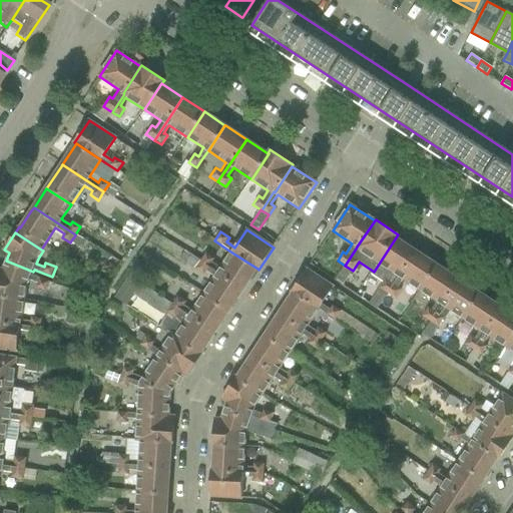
[(74,239),(72,242),(79,246),(83,239),(77,235),(74,239)]
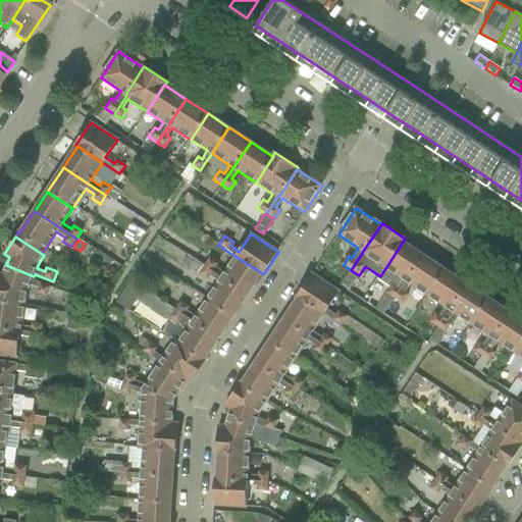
[(394,299),(396,300),(424,256),(403,242),(380,276),(378,279),(390,286),(385,294),(394,299)]
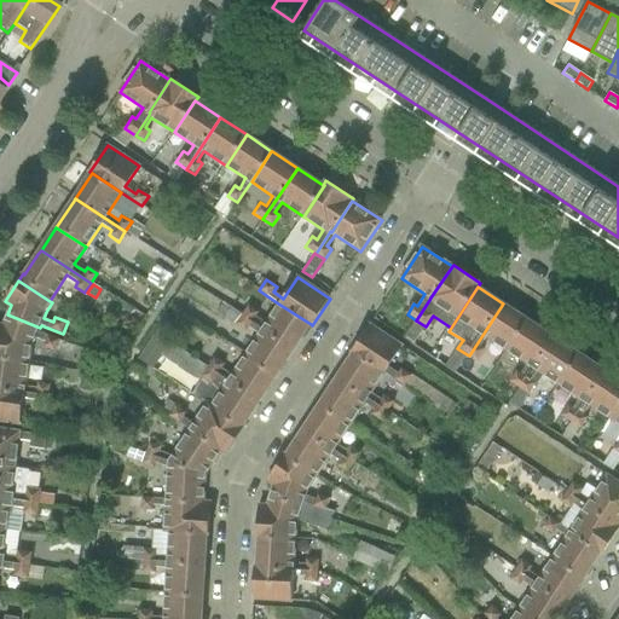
[(248,306),(242,316),(294,350),(311,324),(278,304),(265,324),(255,317),(259,312),(248,306)]
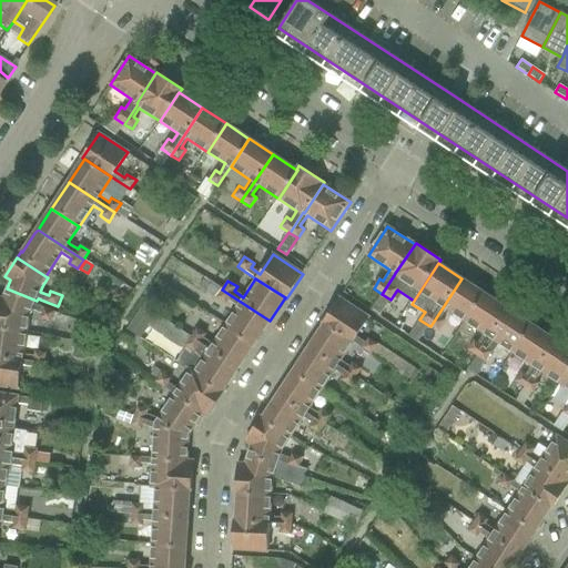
[(446,310),(466,323),(485,293),(462,279),(430,326),(438,332),(446,322),(440,318),(446,310)]
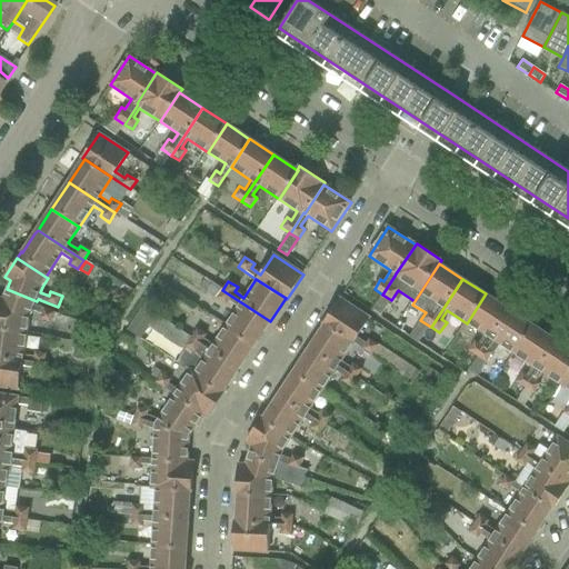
[(212,283),(207,291),(217,298),(222,290),(212,283)]
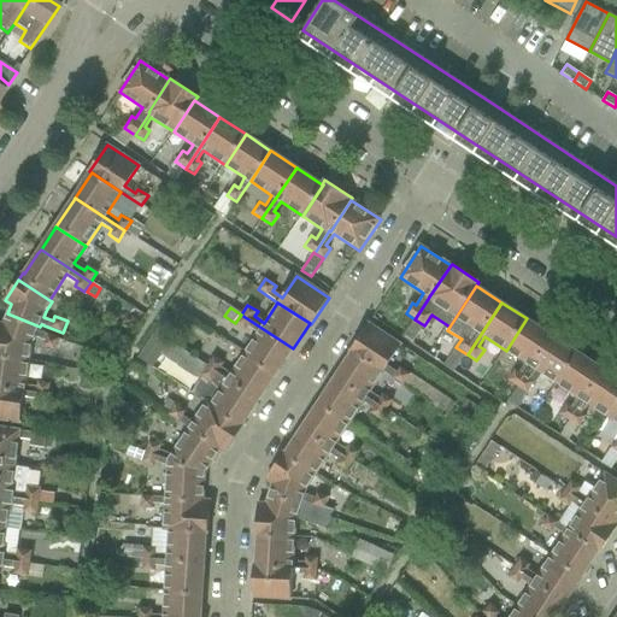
[(0,357),(28,362),(31,362),(34,344),(36,338),(46,341),(43,346),(56,351),(60,339),(39,330),(40,327),(7,313),(4,324),(0,323),(0,357)]
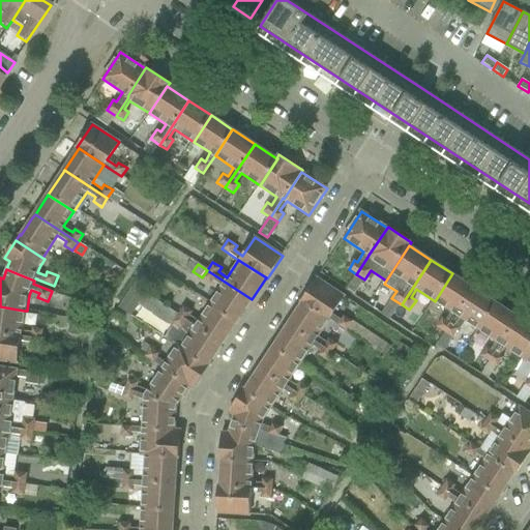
[(207,270),(202,277),(210,284),(212,281),(222,286),(210,303),(237,322),(252,299),(207,270)]
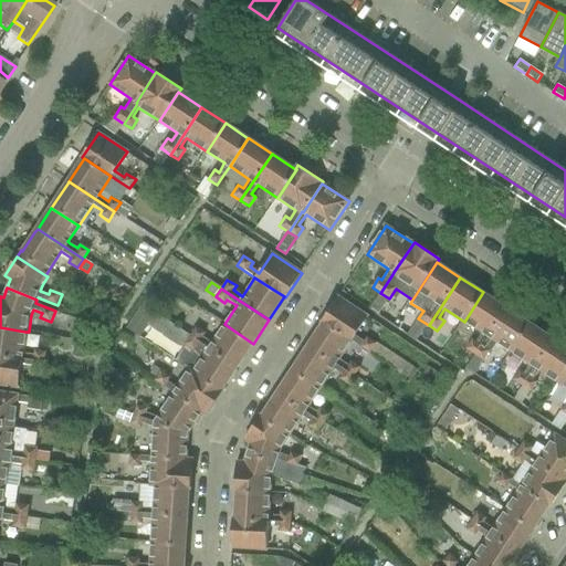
[(483,292),(464,322),(481,333),(475,341),(473,338),(465,349),(474,355),(475,356),(488,336),(506,307),(483,292)]
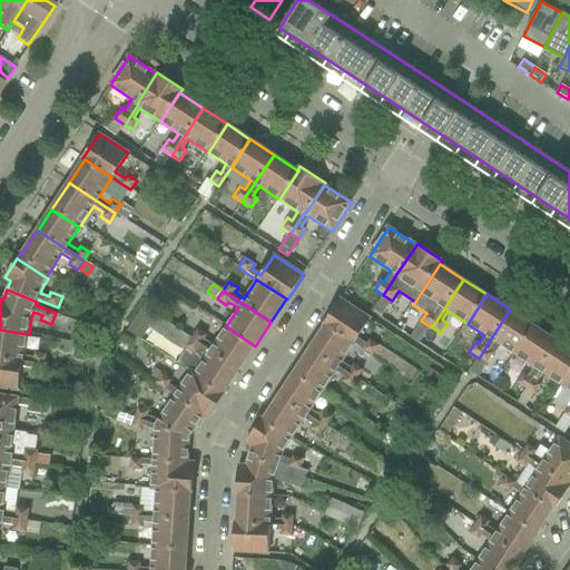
[(382,296),(371,313),(380,318),(391,302),(382,296)]
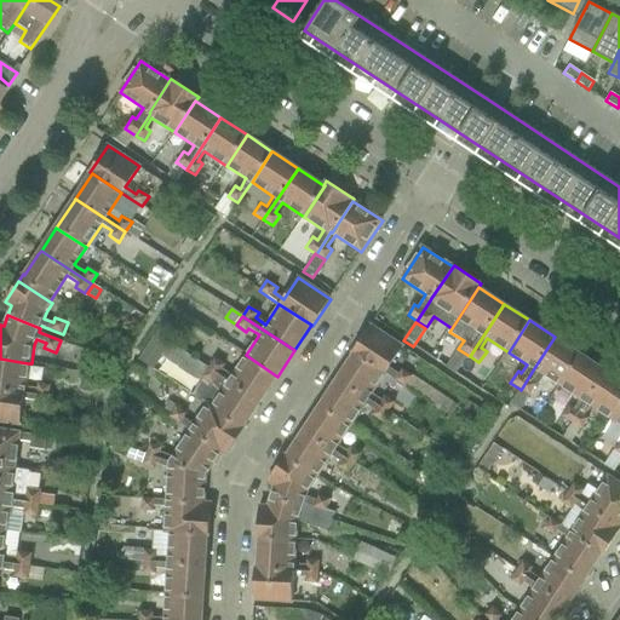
[(354,352),(355,354),(386,374),(406,388),(413,377),(402,369),(399,374),(389,368),(403,346),(371,326),(354,352)]
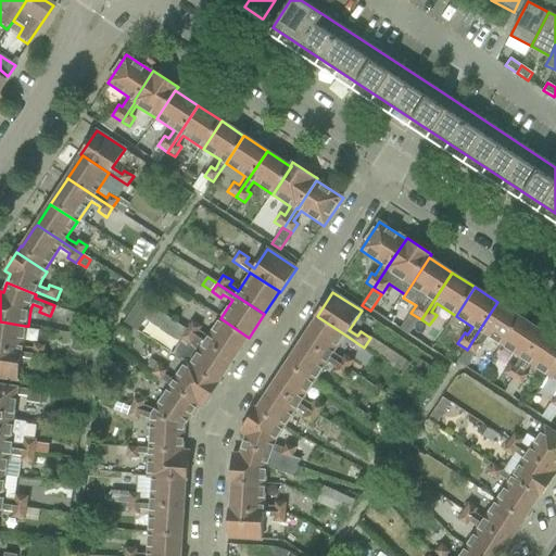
[(139,299),(123,321),(137,331),(144,319),(152,307),(139,299)]
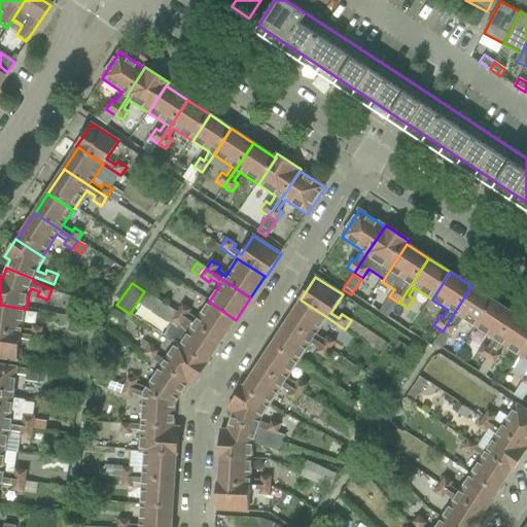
[(454,313),(443,331),(449,336),(451,337),(457,326),(462,319),(476,328),(494,301),(472,286),(454,313)]
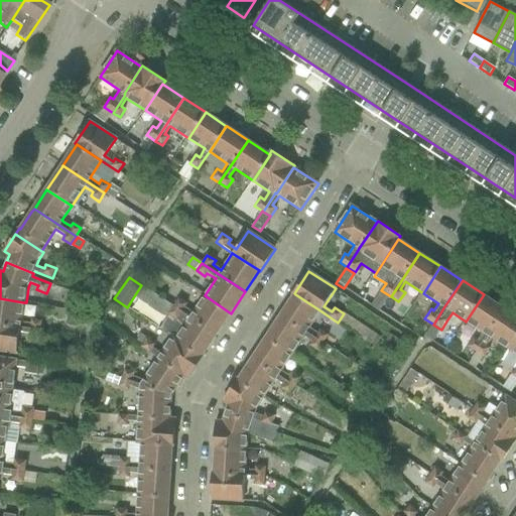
[(141,285),(134,296),(167,316),(168,314),(174,306),(141,285)]
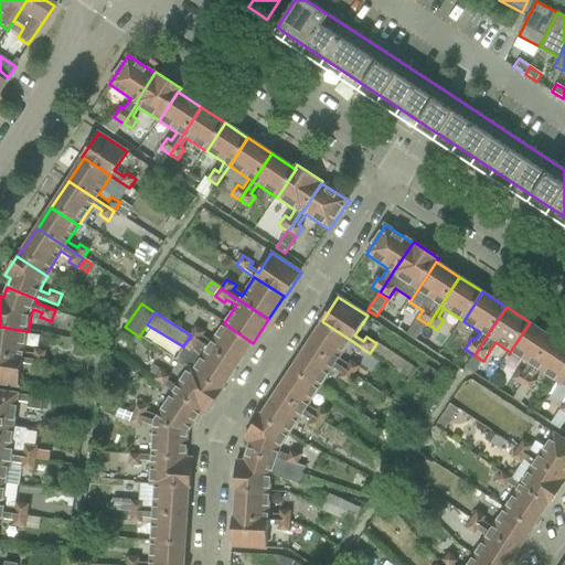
[(417,318),(407,334),(415,340),(426,323),(417,318)]
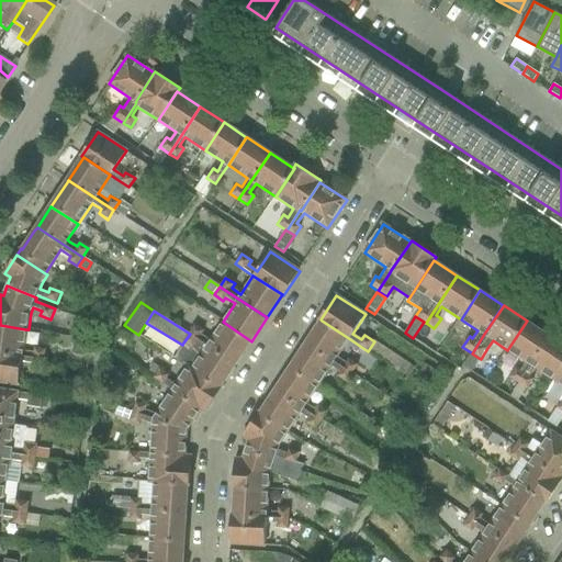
[(322,321),(306,344),(352,374),(359,366),(349,359),(346,362),(338,358),(350,339),(322,321)]
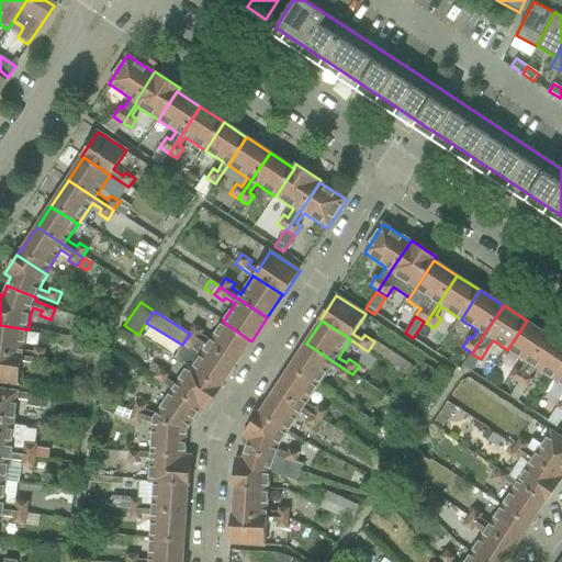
[(527,321),(507,350),(525,362),(519,370),(516,368),(509,378),(518,383),(550,336),(527,321)]
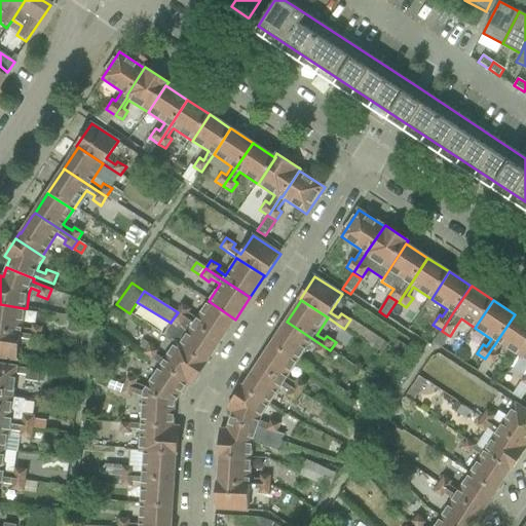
[(183,304),(178,312),(221,341),(235,320),(209,301),(197,318),(190,314),(192,310),(183,304)]
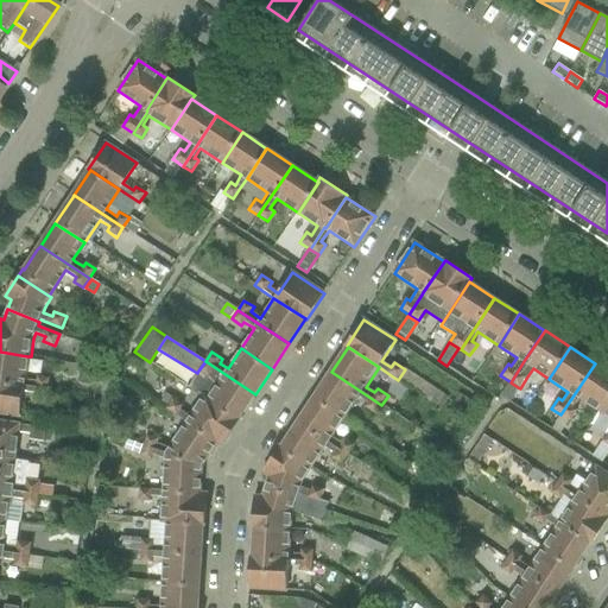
[(0,381),(25,385),(48,388),(49,378),(37,377),(37,381),(27,380),(24,380),(27,356),(0,352),(0,381)]
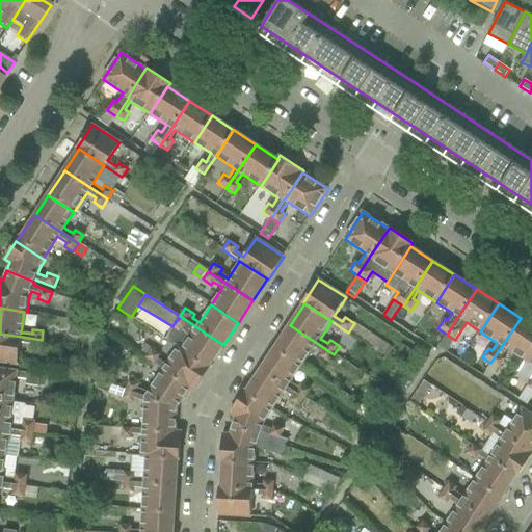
[(178,346),(178,347),(182,349),(208,367),(223,345),(180,316),(174,324),(183,330),(186,327),(193,331),(182,348),(178,346)]
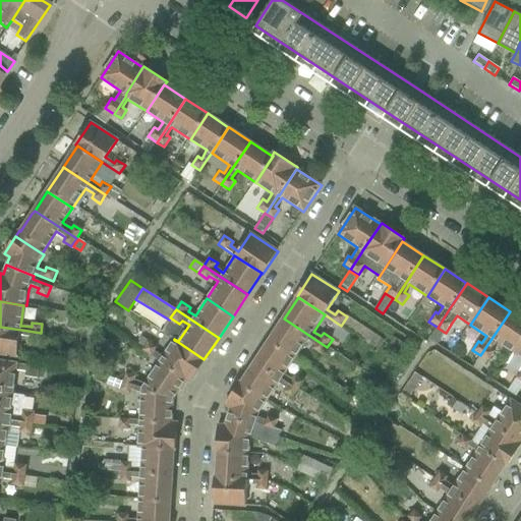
[(497,342),(513,353),(520,341),(520,319),(510,311),(480,355),(489,361),(496,352),(491,349),(497,342)]
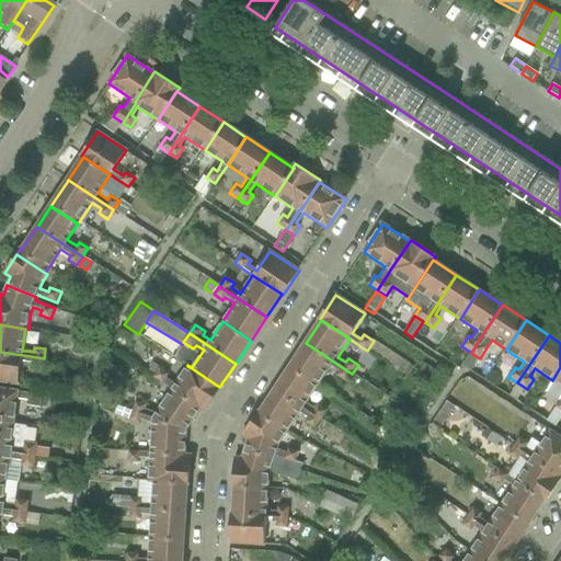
[(73,339),(72,352),(84,353),(86,340),(73,339)]
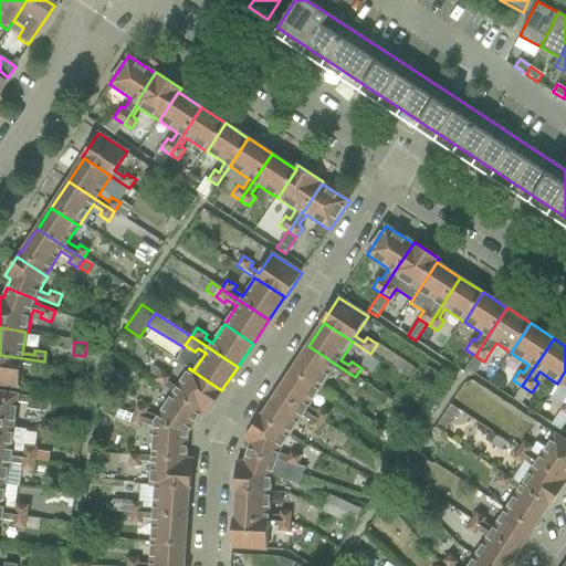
[(377,344),(370,354),(407,378),(413,368),(377,344)]
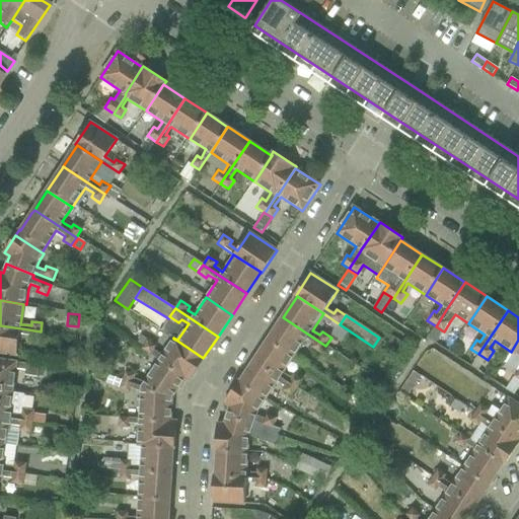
[(283,317),(269,339),(295,357),(307,340),(314,344),(311,348),(320,354),(325,346),(283,317)]
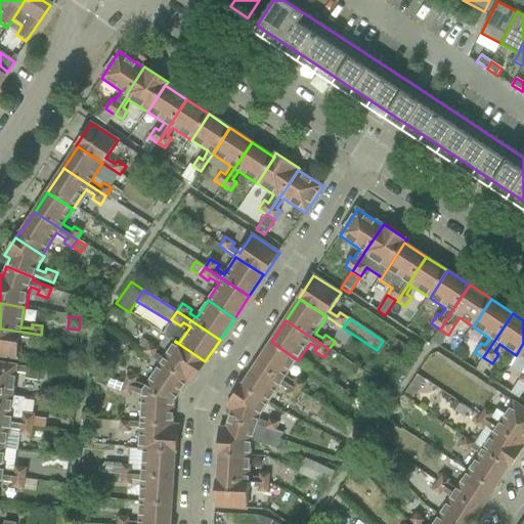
[(0,356),(5,357),(17,359),(20,338),(20,337),(31,339),(30,344),(39,346),(41,335),(22,332),(0,329),(0,356)]
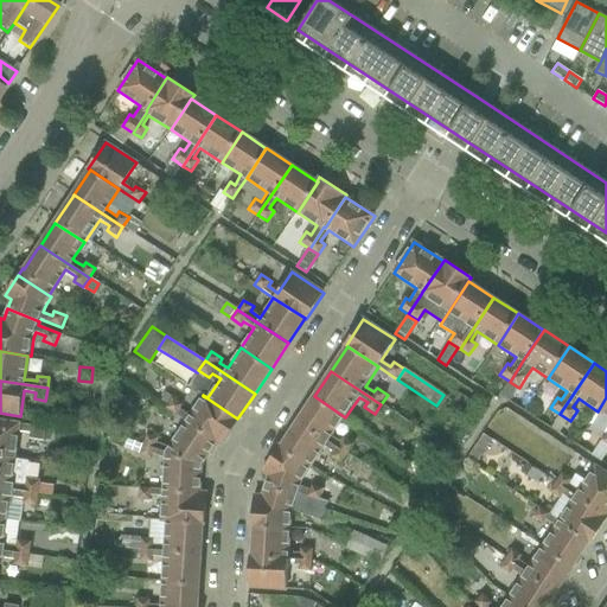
[(509,381),(499,395),(509,401),(517,387),(510,382),(509,381)]
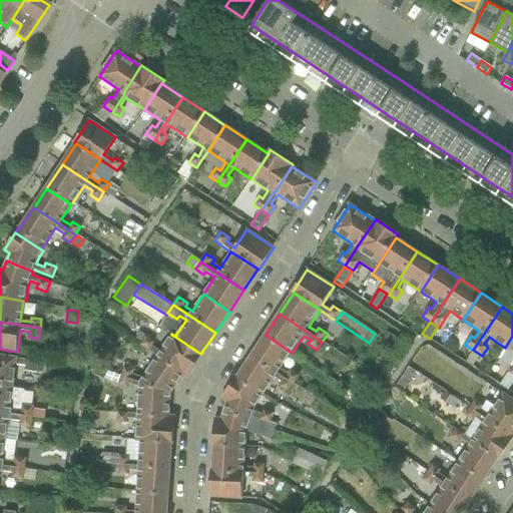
[(140,346),(156,357),(157,357),(182,374),(187,377),(202,355),(200,354),(175,337),(171,335),(159,352),(152,347),(155,343),(145,337),(140,346)]
